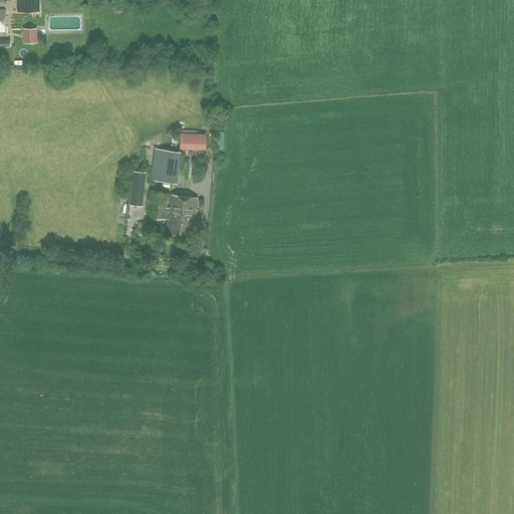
[(24,11),(38,11),(38,1),(24,1),(24,11)]
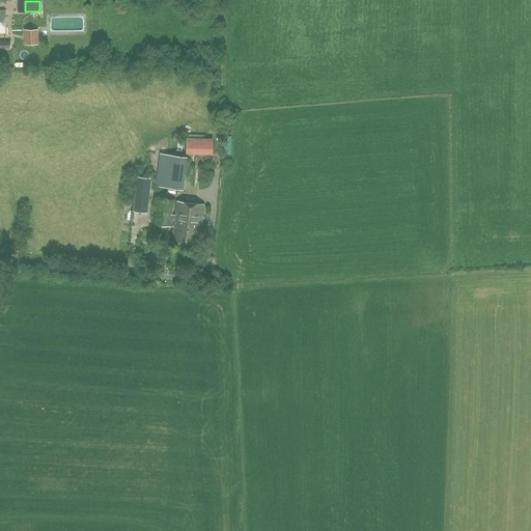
[(37,45),(37,29),(24,29),(25,45),(37,45)]
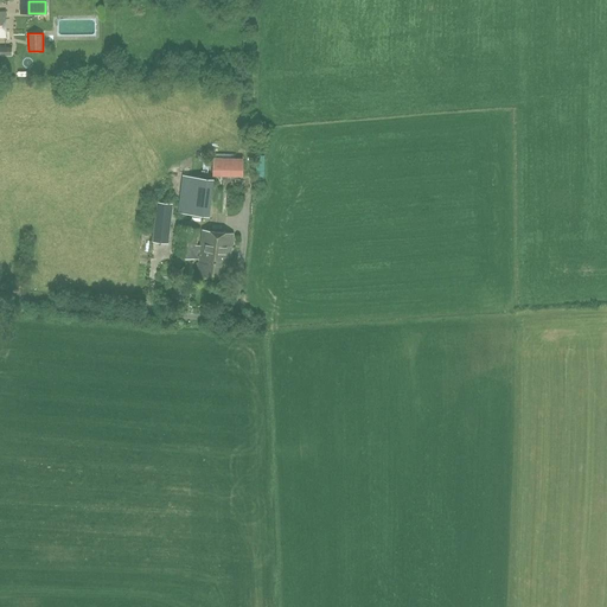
[(262,165),(261,151),(251,152),(253,166),(262,165)]
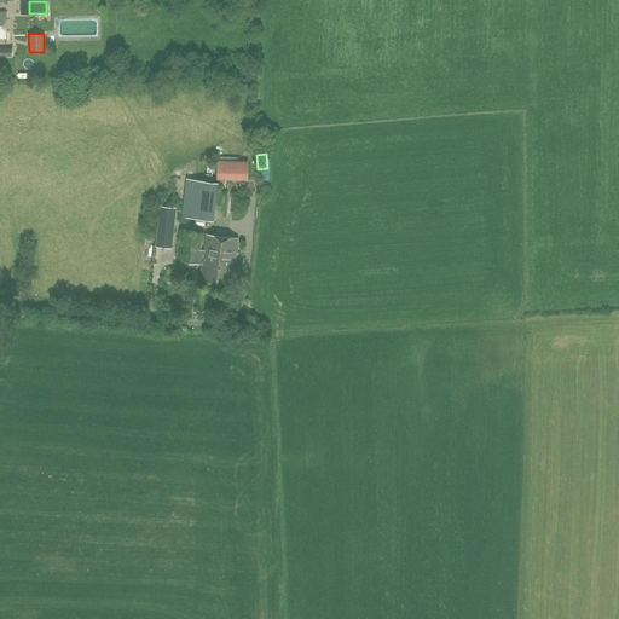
[(248,162),(218,162),(218,178),(247,179),(248,162)]
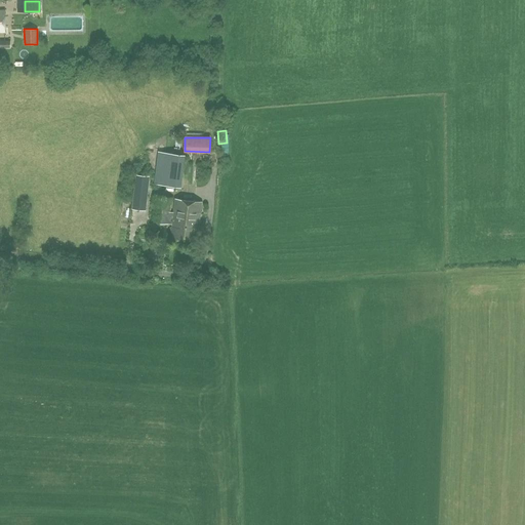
[(177,187),(182,155),(159,153),(155,184),(177,187)]
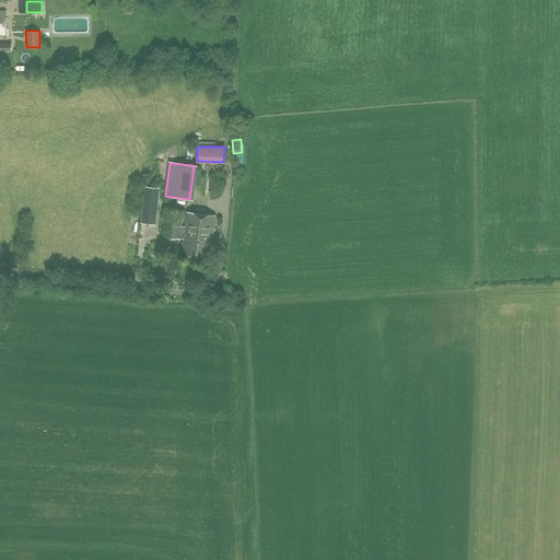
[(142,214),(155,216),(159,189),(146,188),(142,214)]
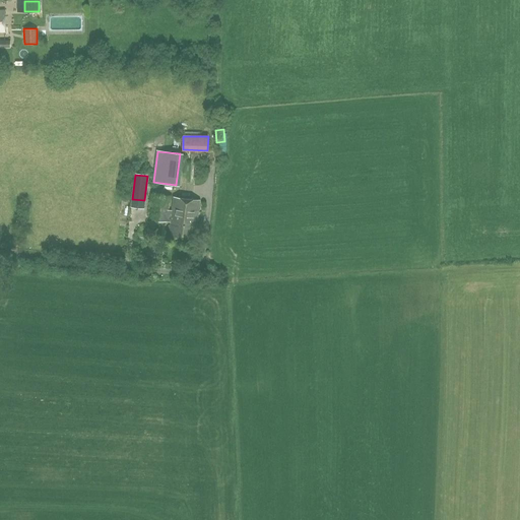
[(195,239),(200,200),(174,196),(172,210),(168,210),(169,196),(154,194),(151,219),(170,221),(169,236),(195,239)]
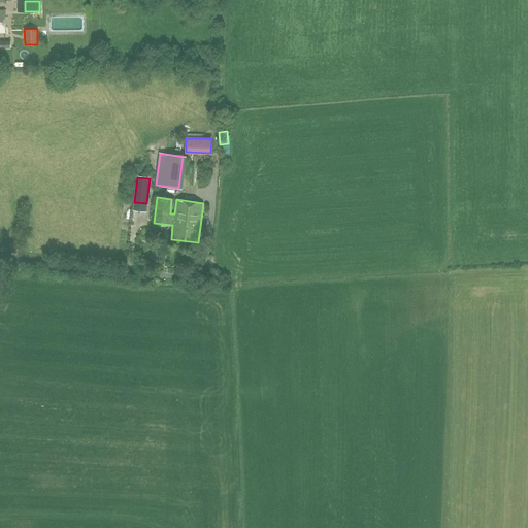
[(156,234),(158,246),(169,245),(167,233),(156,234)]
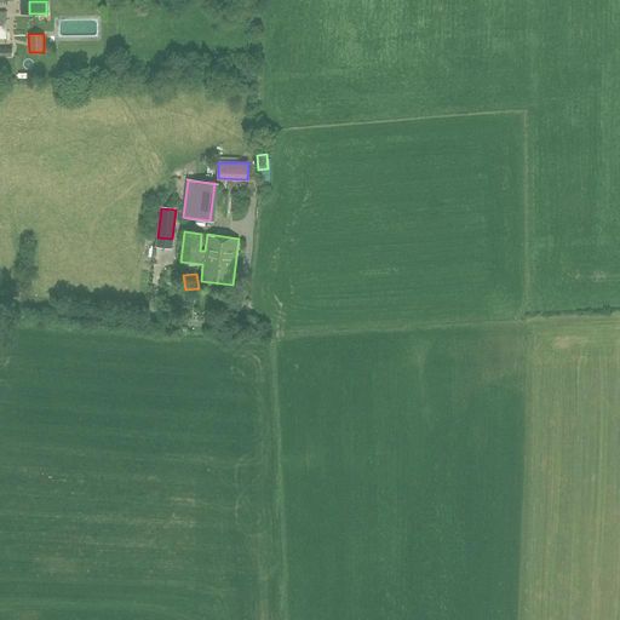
[(160,279),(162,286),(170,283),(166,276),(160,279)]
